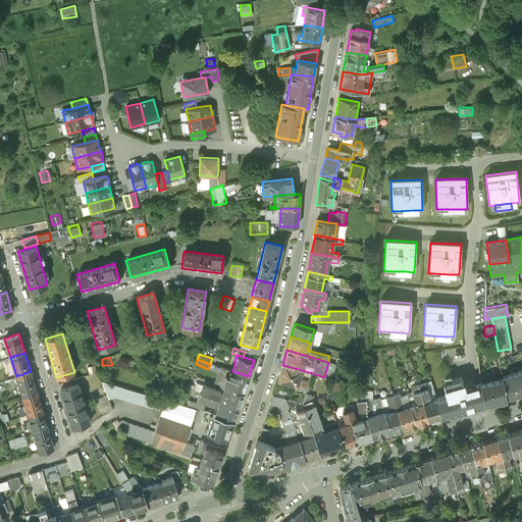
[(94,364),(87,366),(89,374),(98,372),(94,364)]
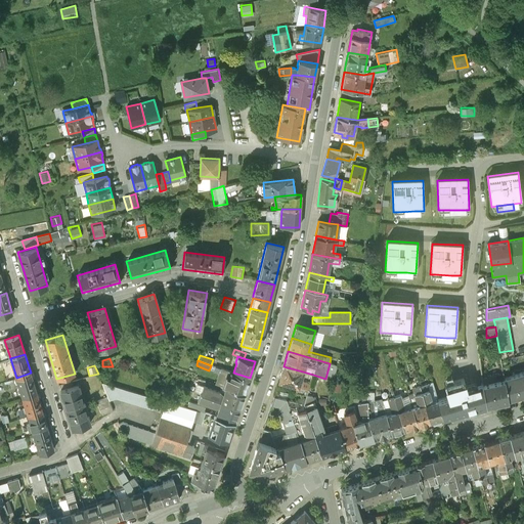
[(303,372),(284,366),(278,381),(298,387),(299,387),(303,372)]
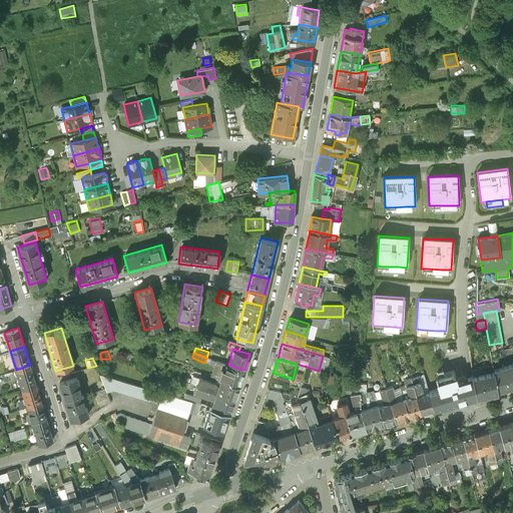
[(228,365),(225,364),(224,369),(220,368),(217,378),(220,379),(238,386),(244,370),(228,365)]
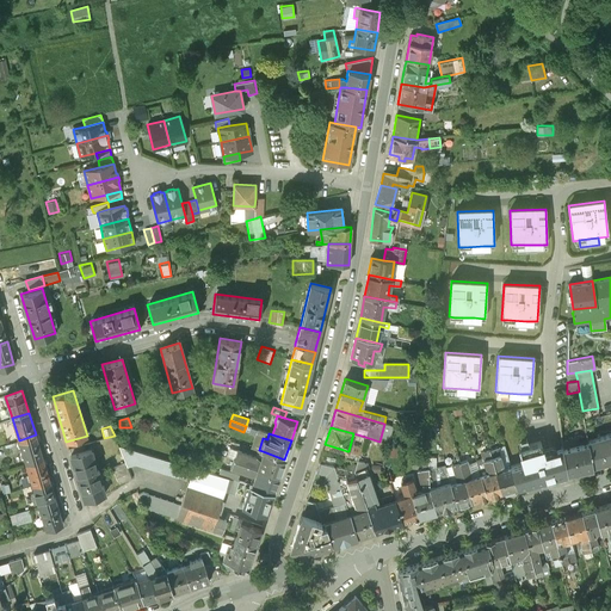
[(365,437),(353,433),(349,451),(347,451),(345,458),(357,462),(358,461),(365,437)]
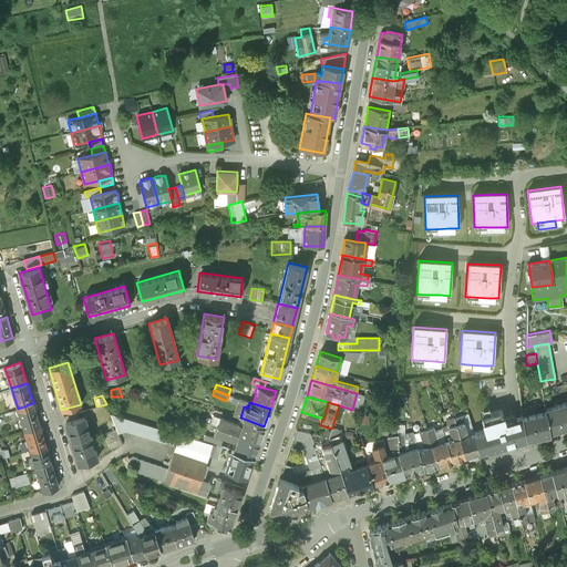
[(544,402),(521,408),(522,414),(525,439),(549,432),(549,431),(545,409),(544,402)]
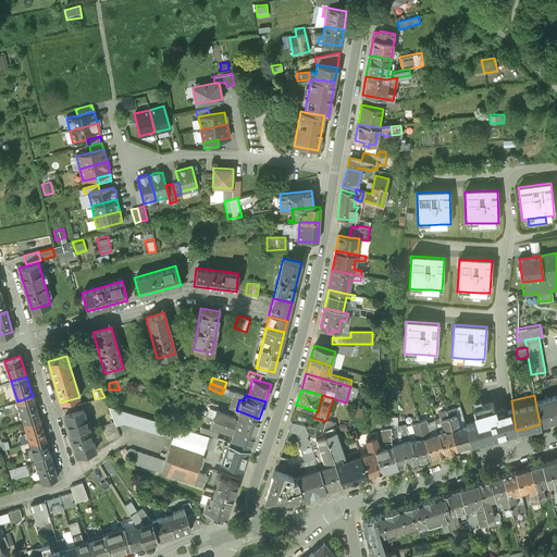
[(556,395),(543,399),(547,421),(556,418),(556,395)]
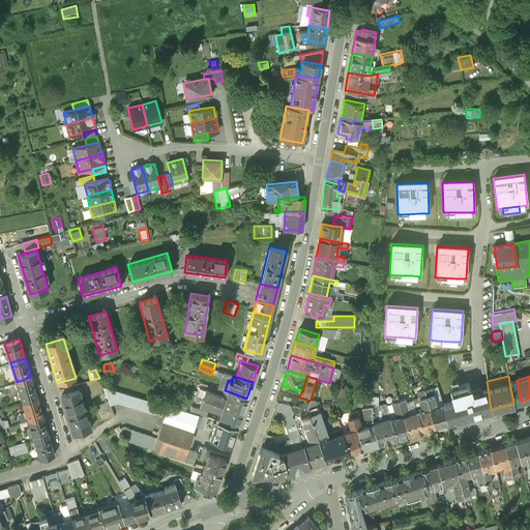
[(31,377),(17,382),(22,401),(36,396),(31,377)]
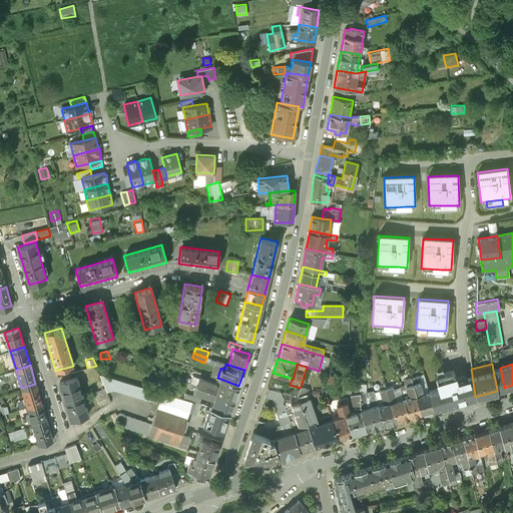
[(500,368),(493,370),(497,390),(504,388),(500,368)]
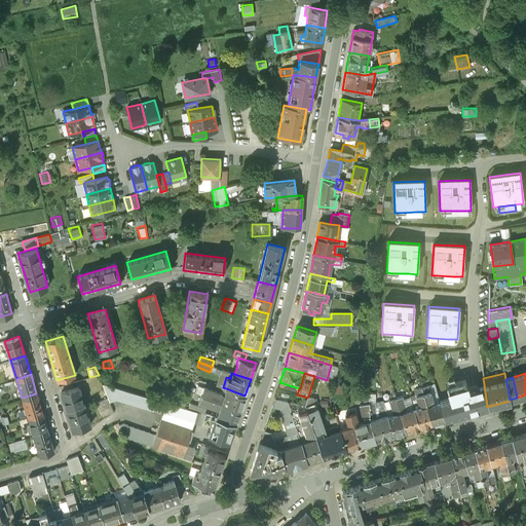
[(440,402),(439,402),(444,419),(482,408),(487,407),(484,384),(479,386),(467,389),(465,380),(446,385),(449,398),(440,401),(440,402)]
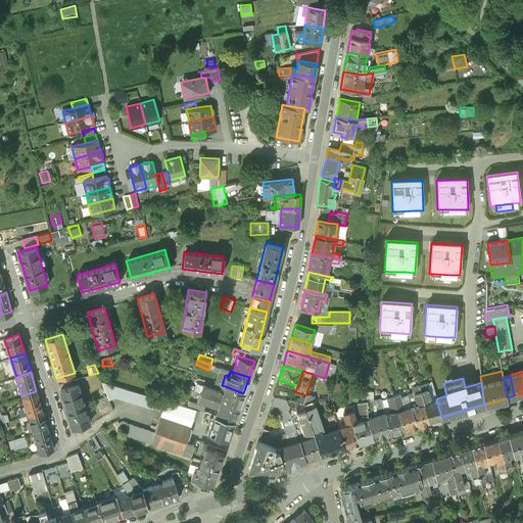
[(181,405),(101,381),(102,383),(106,394),(108,398),(110,399),(115,397),(161,411),(159,416),(190,427),(192,420),(200,422),(204,412),(202,411),(187,407),(181,405)]
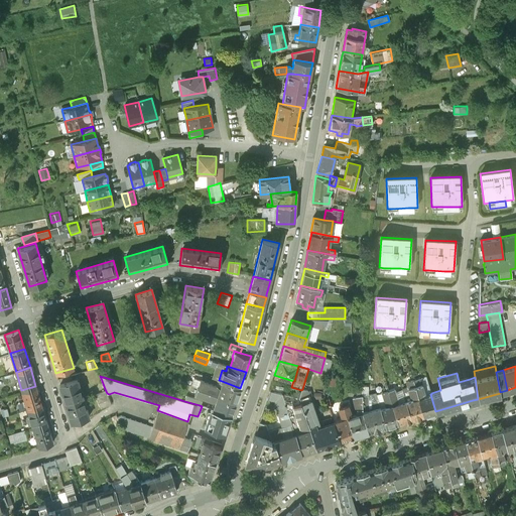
[(101,378),(94,381),(98,392),(105,389),(101,378)]
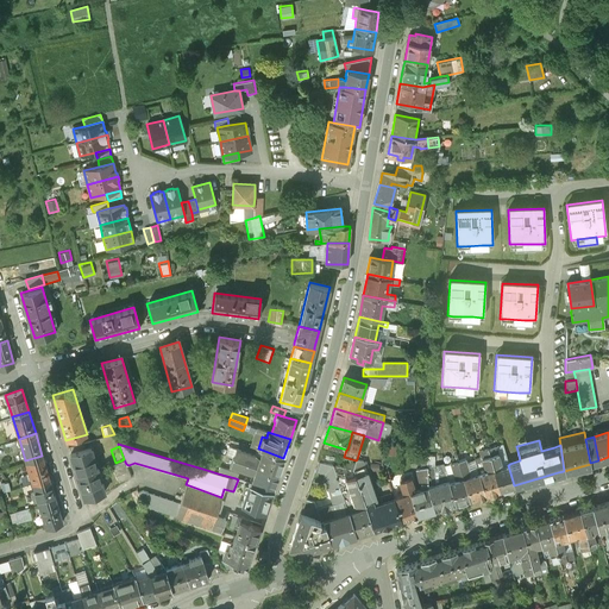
[(104,493),(90,447),(70,453),(85,498),(104,493)]
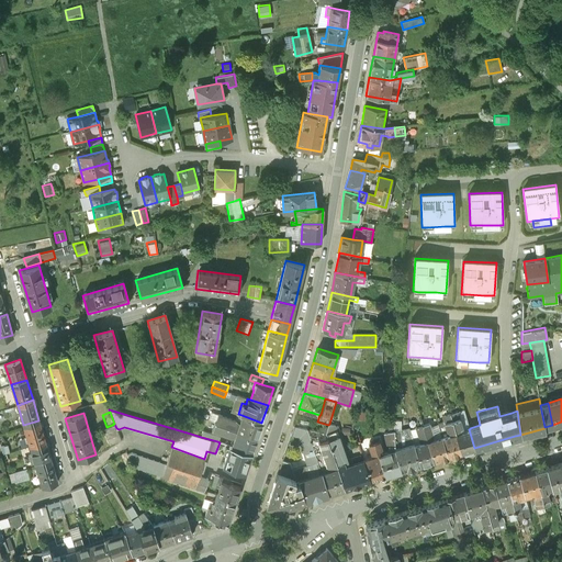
[(261,423),(242,415),(239,423),(235,419),(217,414),(215,423),(257,437),(261,423)]
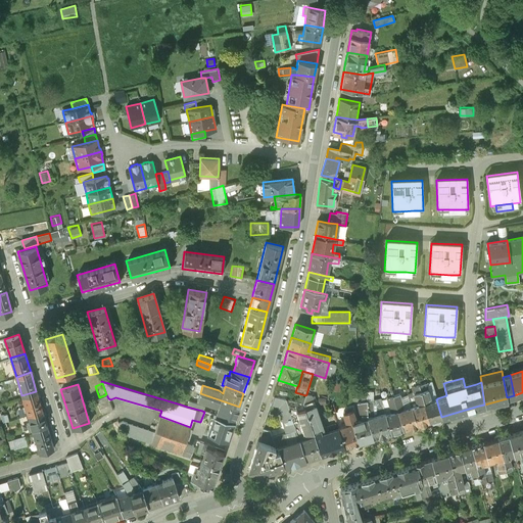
[(426,386),(419,388),(424,402),(430,400),(426,386)]
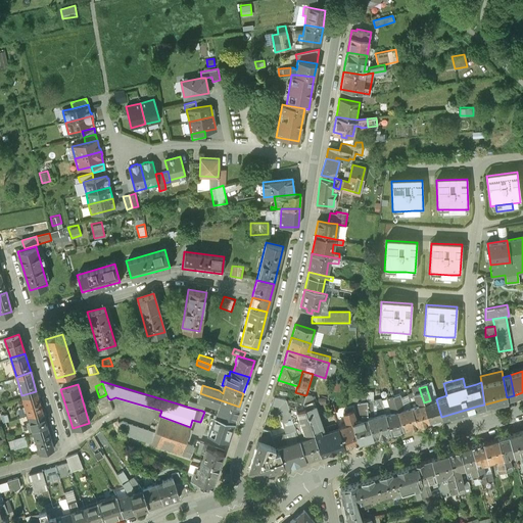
[(419,388),(413,390),(417,405),(424,402),(419,388)]
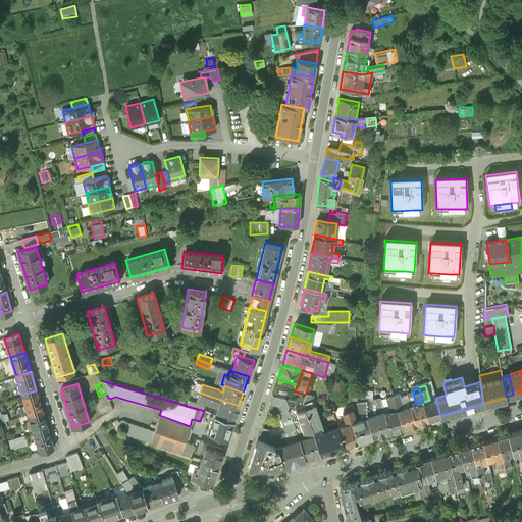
[(36,390),(21,395),(28,414),(42,409),(36,390)]
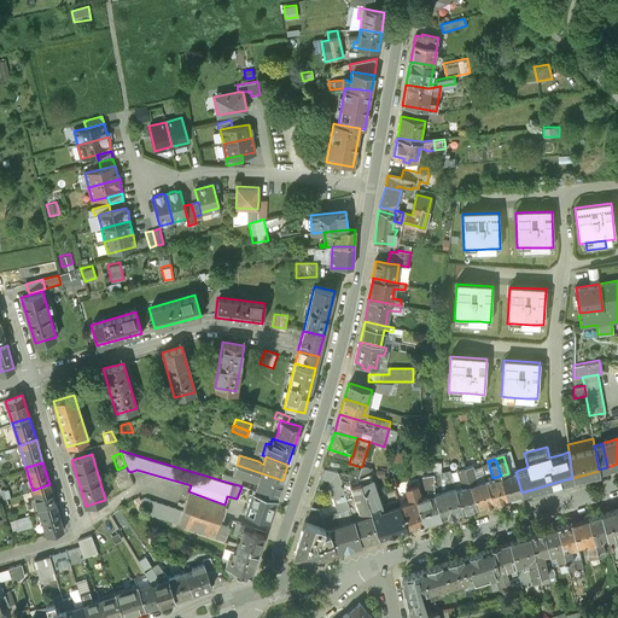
[(237,465),(235,464),(232,473),(254,481),(258,479),(255,490),(277,496),(283,481),(237,465)]
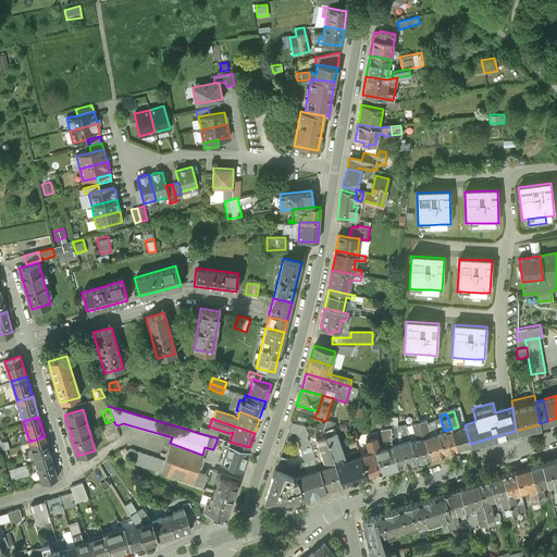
[(437,433),(429,435),(430,431),(425,419),(419,421),(422,435),(429,456),(443,452),(437,433)]
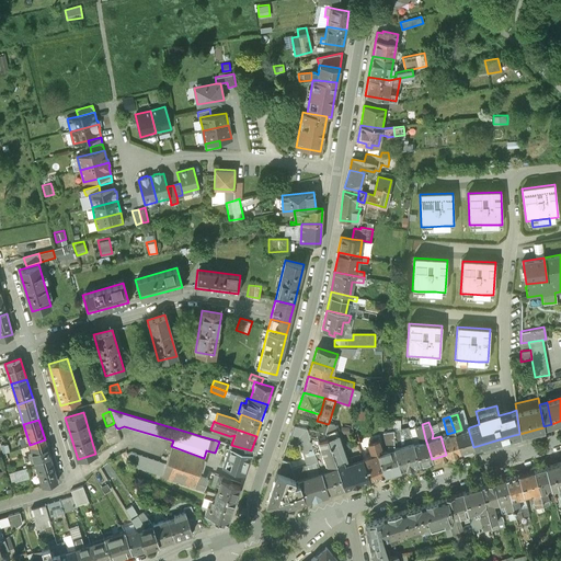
[(106,426),(102,428),(109,444),(121,439),(116,427),(114,423),(106,426)]
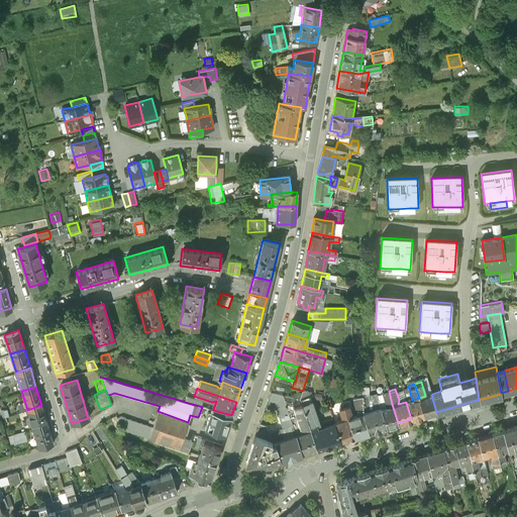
[(320,425),(309,392),(303,390),(302,391),(300,399),(302,405),(310,428),(316,426),(320,425)]
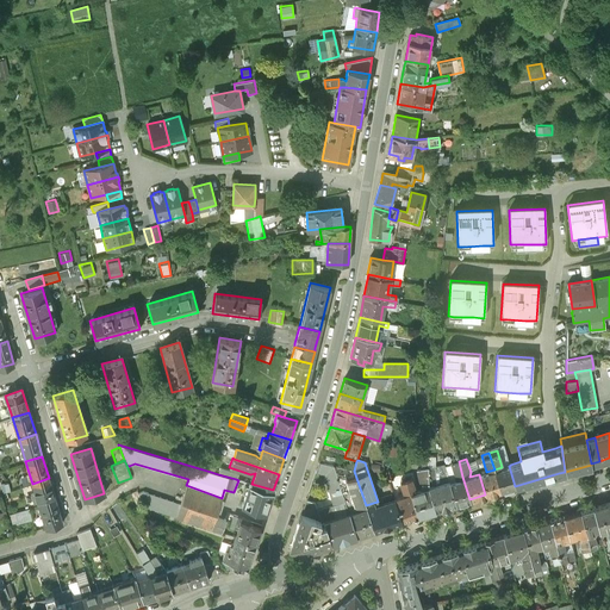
[(334,465),(319,461),(316,472),(324,475),(334,504),(341,503),(346,502),(334,465)]
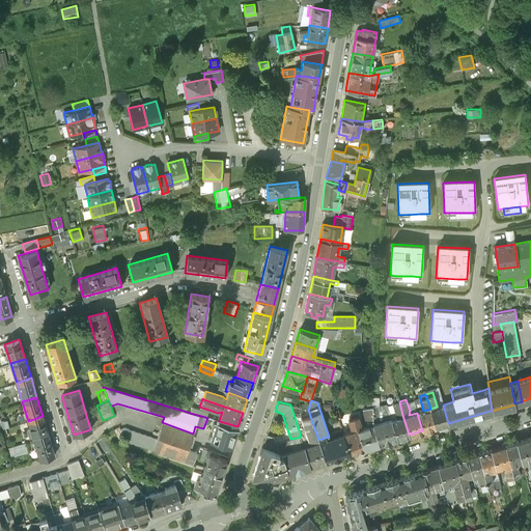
[(399,401),(393,403),(397,417),(402,415),(399,401)]
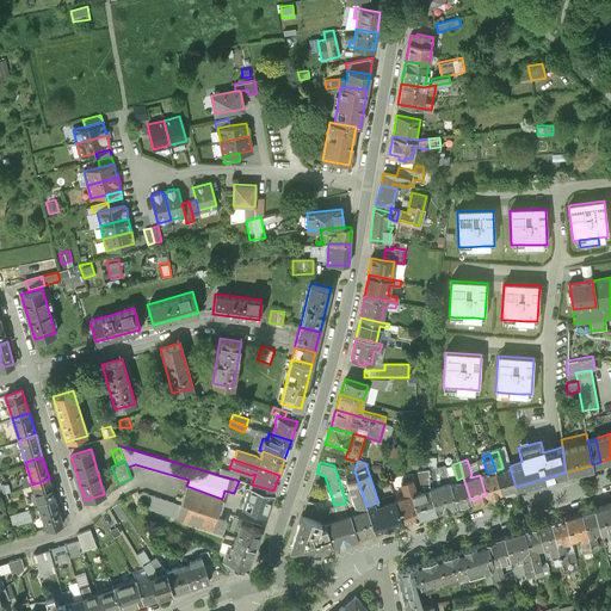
[(421,469),(417,470),(424,491),(430,488),(429,487),(429,467),(421,469)]
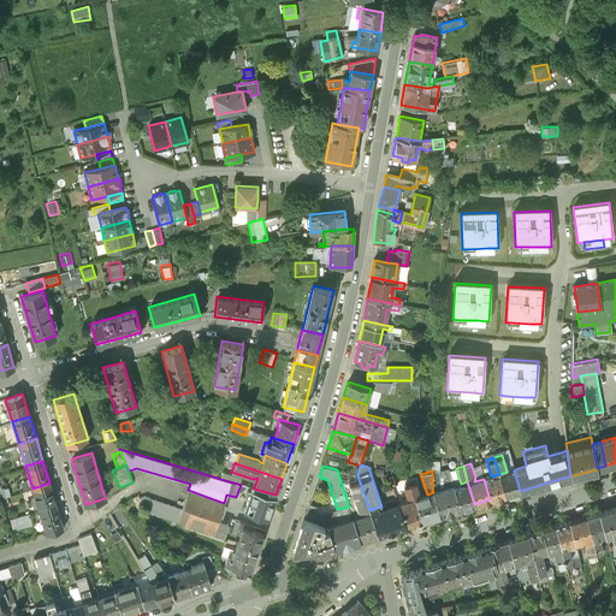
[(520,491),(514,471),(507,472),(499,474),(504,495),(520,491)]
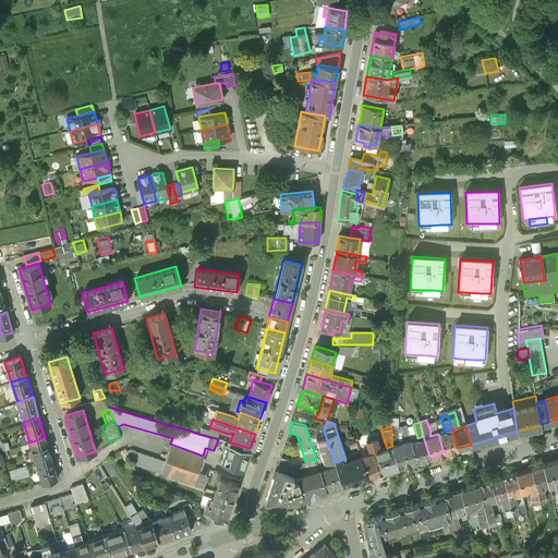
[(218,433),(201,427),(199,434),(216,438),(218,433)]
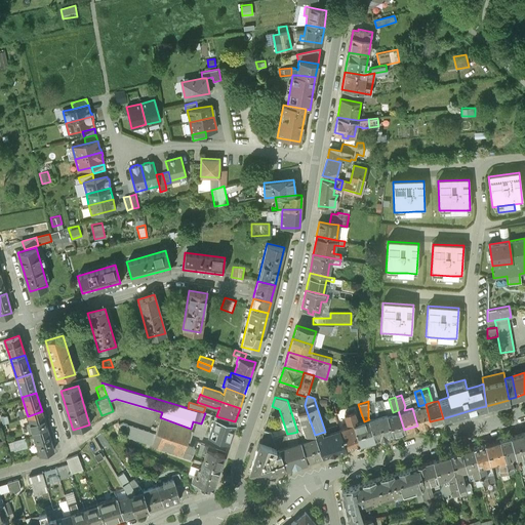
[(418,406),(412,408),(417,426),(430,421),(426,404),(418,406)]
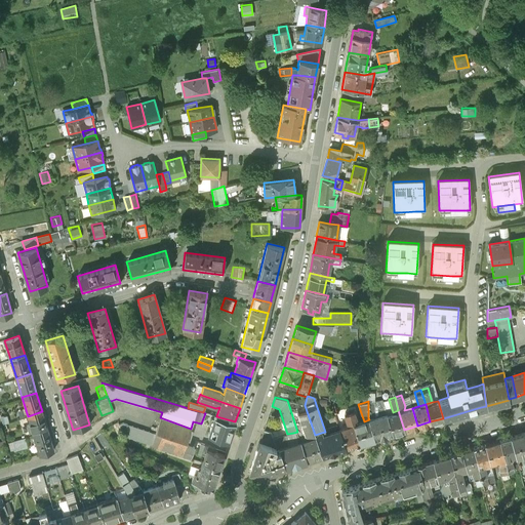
[(393,412),(387,413),(392,433),(404,430),(398,410),(393,412)]
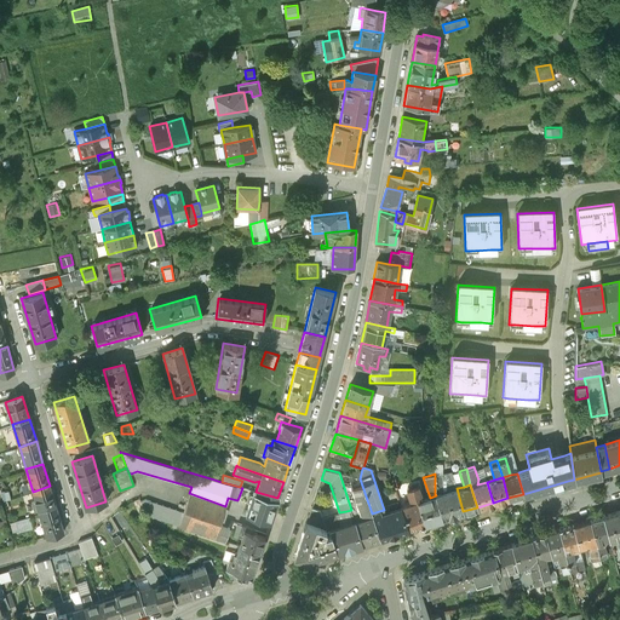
[(50,486),(33,492),(40,514),(57,509),(53,498),(50,486)]
